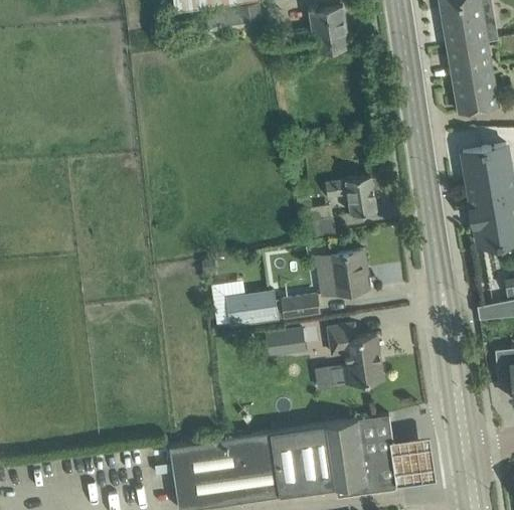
[(174,0),(176,14),(263,1),(263,0),(174,0)]
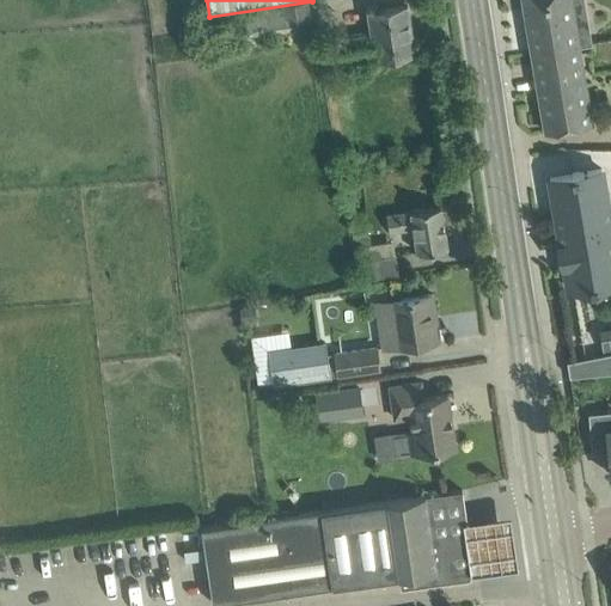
[(523,0),(533,57),(592,48),(584,0),(523,0)]
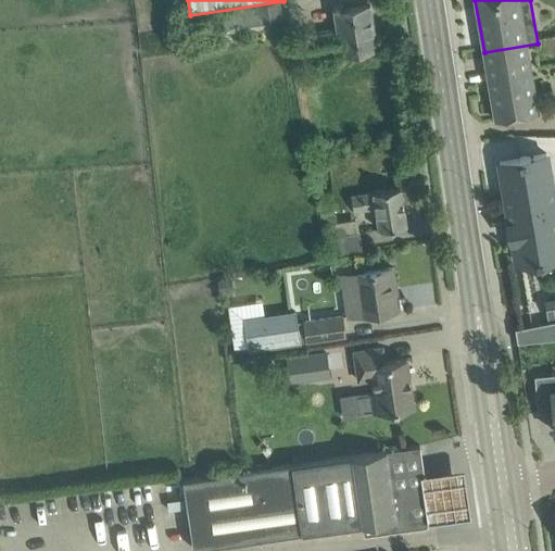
[(280,7),(199,20),(202,45),(285,32),(280,7)]
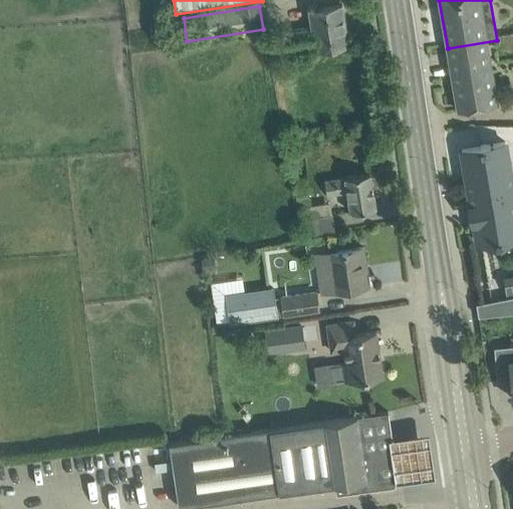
[(277,59),(329,51),(349,48),(343,8),(309,13),(312,30),(274,36),(277,59)]
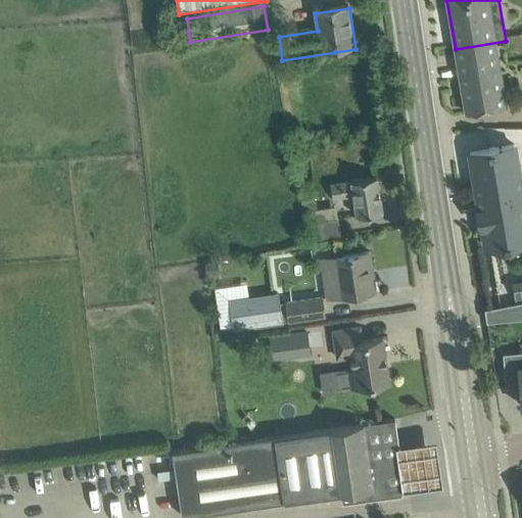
[(467,118),(508,110),(495,43),(506,41),(456,49),(467,118)]
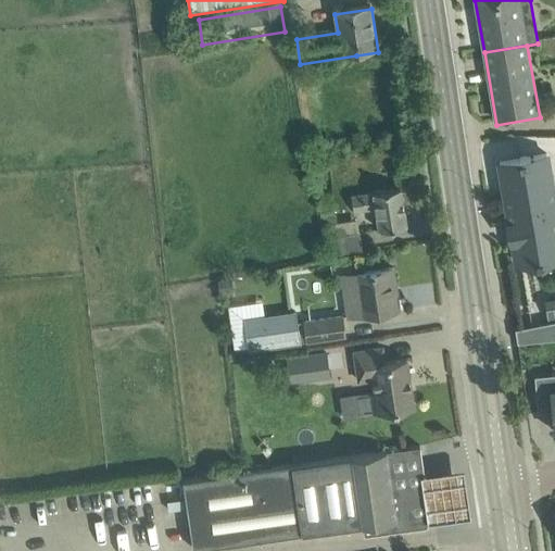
[(554,201),(547,159),(501,166),(511,226),(508,226),(512,245),(514,245),(518,267),(538,264),(538,265),(545,264),(544,263),(554,260),(554,201)]
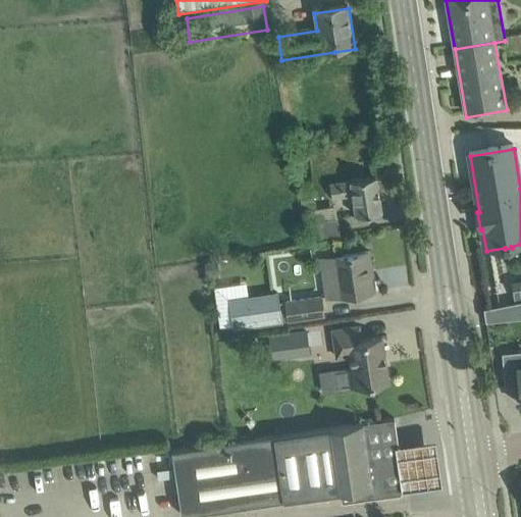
[(382,216),(377,181),(329,188),(331,203),(353,199),(357,220),(382,216)]
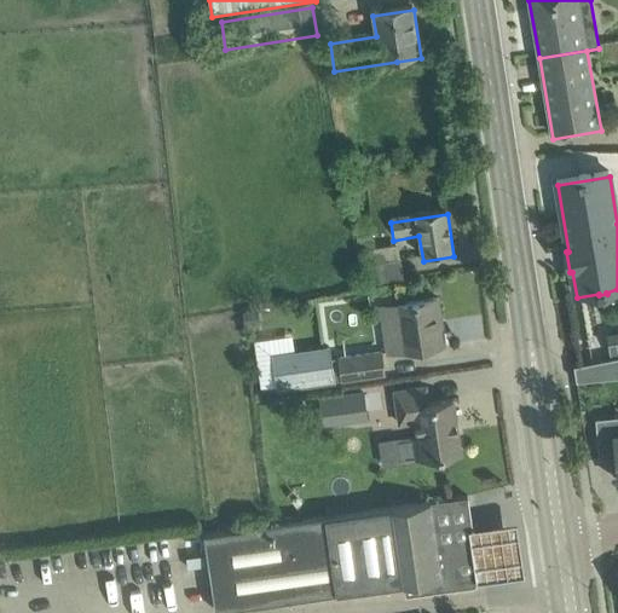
[(375,253),(373,220),(354,224),(359,256),(363,256),(368,288),(404,283),(400,264),(399,249),(375,253)]
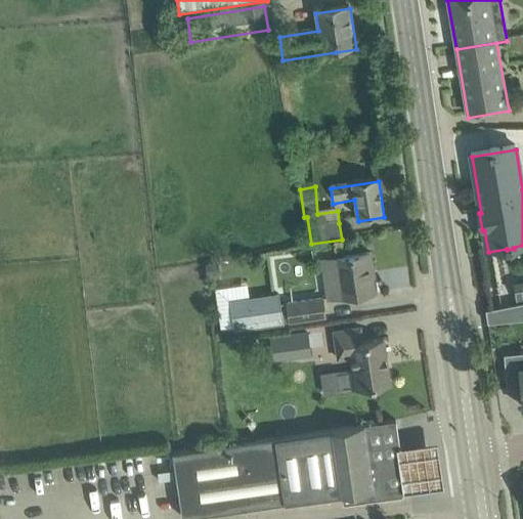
[(374,294),(371,276),(375,276),(372,256),(338,261),(338,262),(321,264),(327,303),(377,295),(377,294),(374,294)]
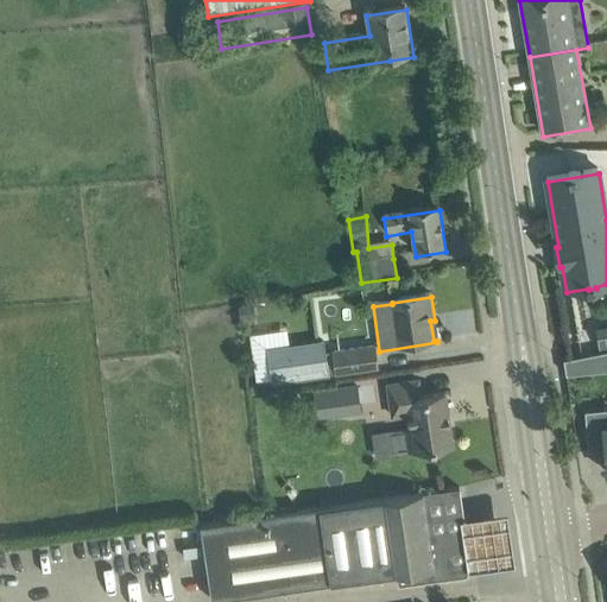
[(255,309),(240,311),(241,324),(257,322),(255,309)]
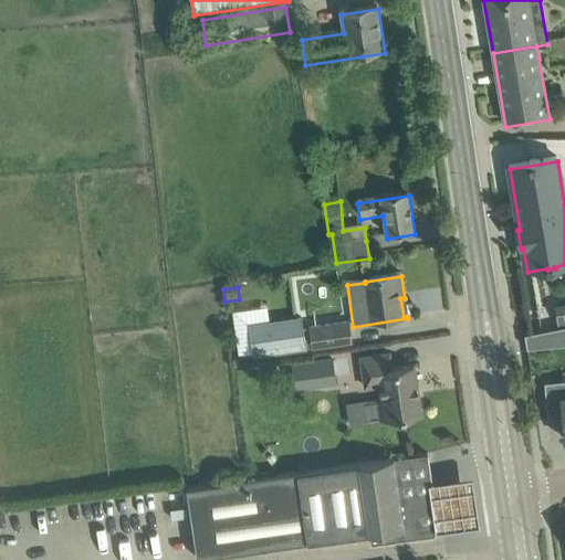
[(306,352),(302,323),(251,329),(255,360),(306,352)]
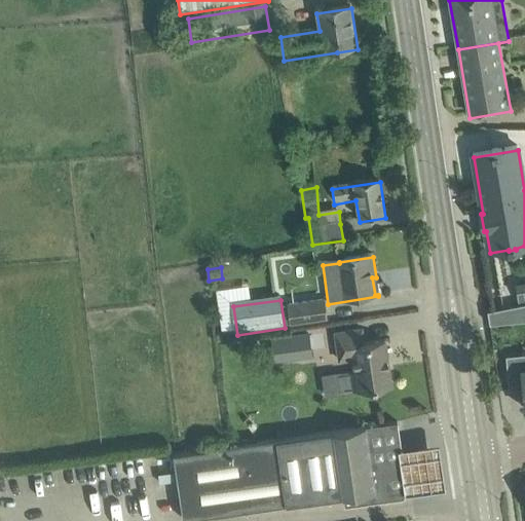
[(293,327),(327,322),(325,303),(290,308),(293,327)]
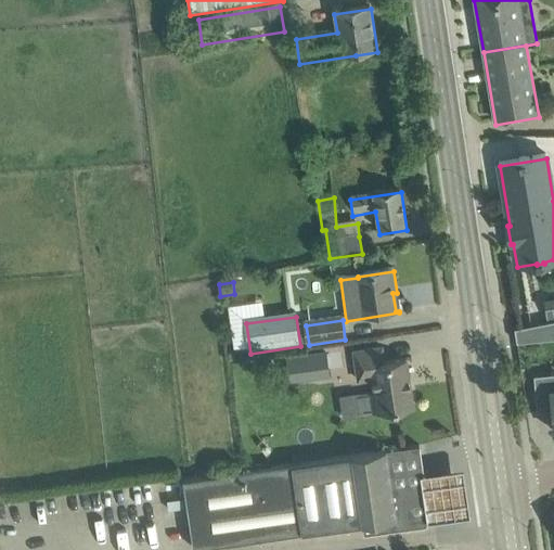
[(517,346),(552,343),(549,327),(515,333),(517,346)]
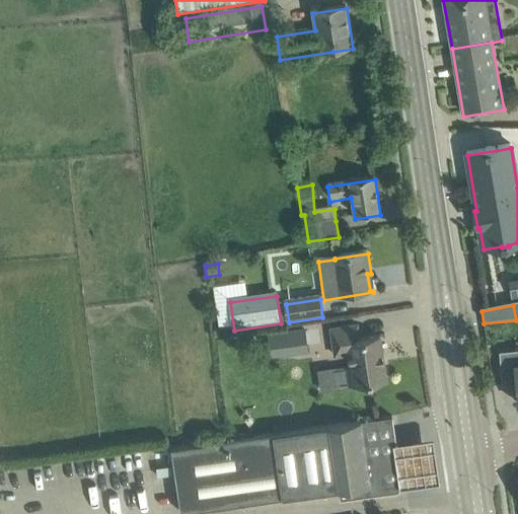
[(360,343),(358,328),(331,333),(336,360),(350,357),(352,371),(335,373),(338,390),(349,389),(387,383),(381,340),(360,343)]
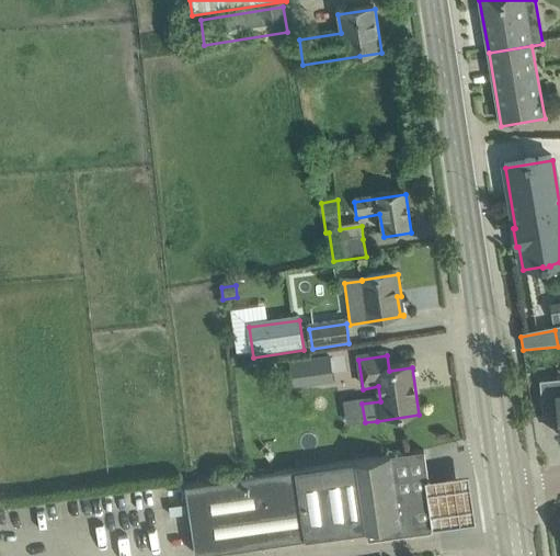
[(329,358),(290,363),(295,389),(332,384),(329,358)]
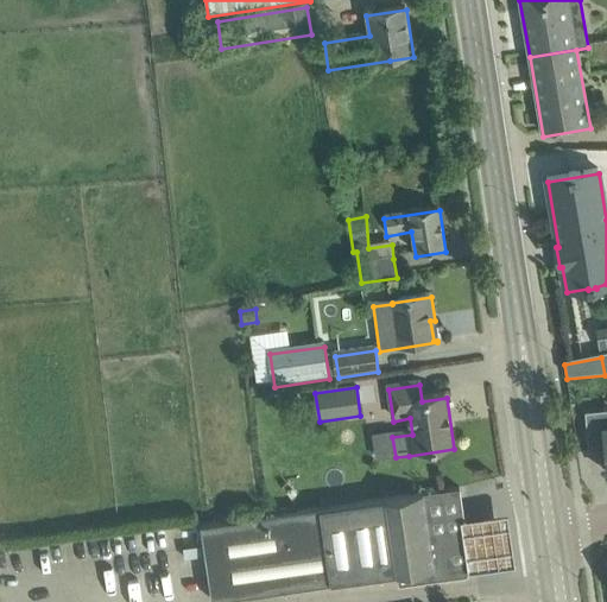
[(606,413),(586,416),(589,455),(606,454),(606,413)]
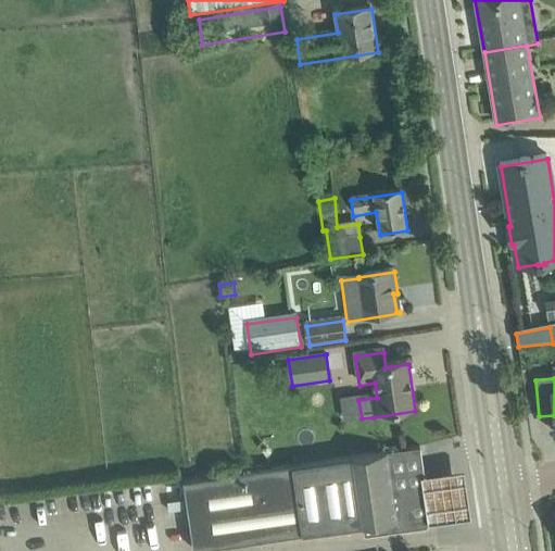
[(427,529),(429,525),(432,521),(426,480),(421,450),(184,485),(194,550),(217,550),(364,529),(365,539),(427,529)]
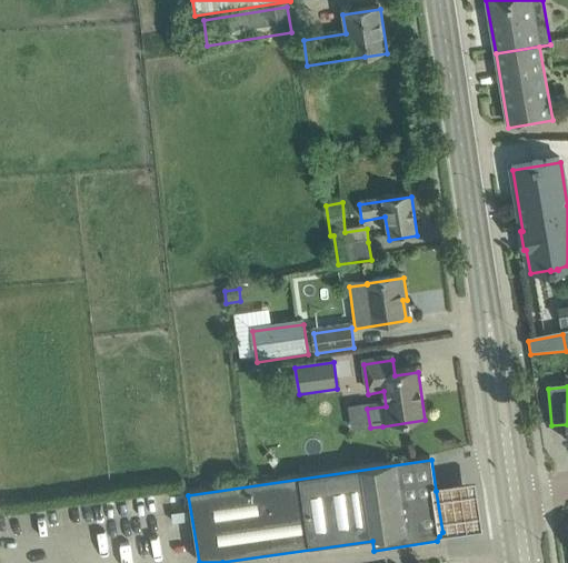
[(478,483),(436,491),(442,538),(486,531),(478,483)]
